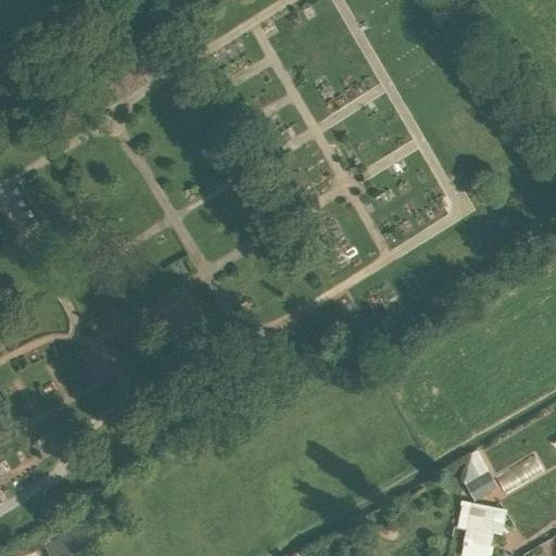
[(533,456),(496,478),(506,495),(543,474),(533,456)]
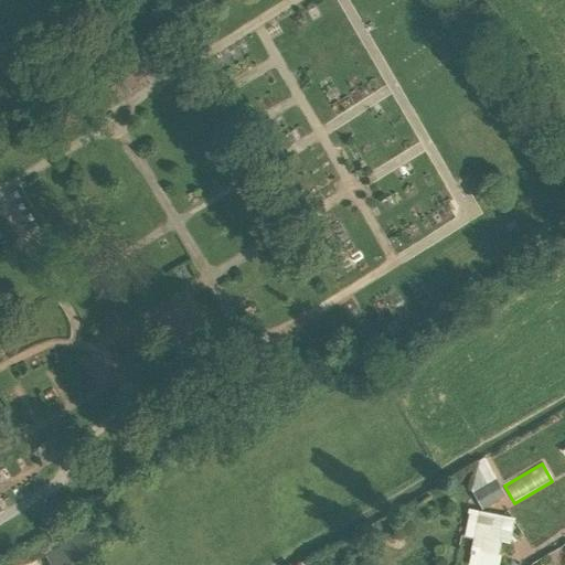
[(493,482),(473,494),(482,509),(502,497),(493,482)]
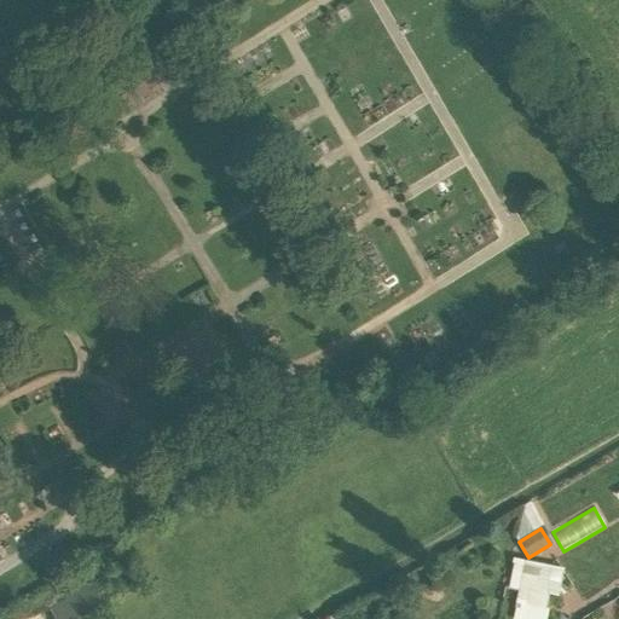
[(514,557),(513,561),(508,586),(519,589),(514,617),(526,618),(542,618),(548,591),(557,593),(563,567),(514,557)]
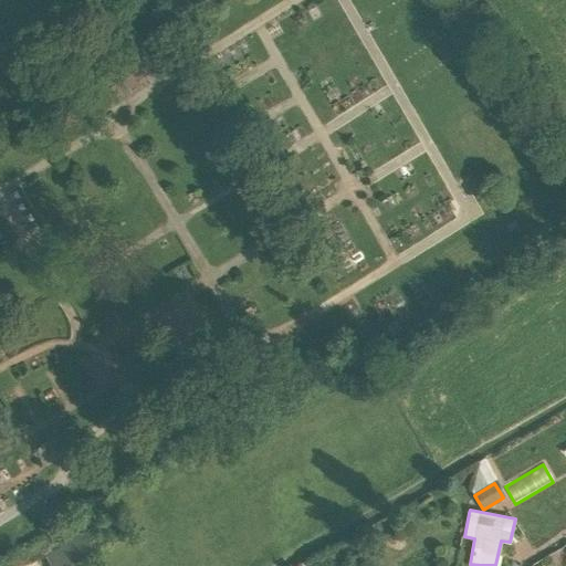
[(75,522),(38,545),(45,558),(50,565),(69,565),(80,559),(124,533),(114,516),(83,535),(75,522)]
